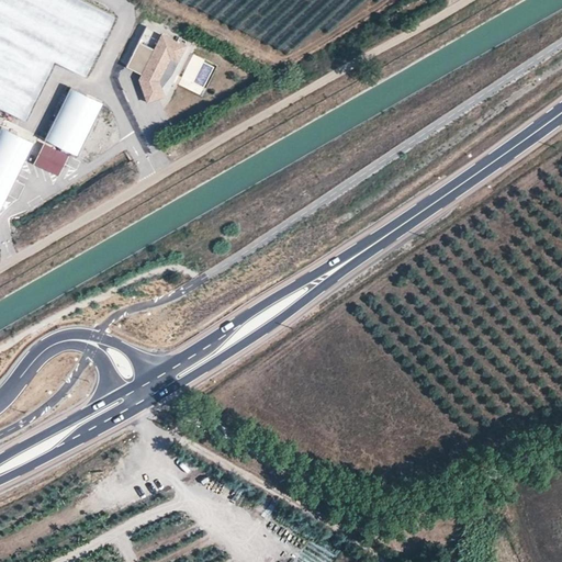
[(0,0),(0,32),(54,59),(86,75),(115,15),(83,0),(0,0)]
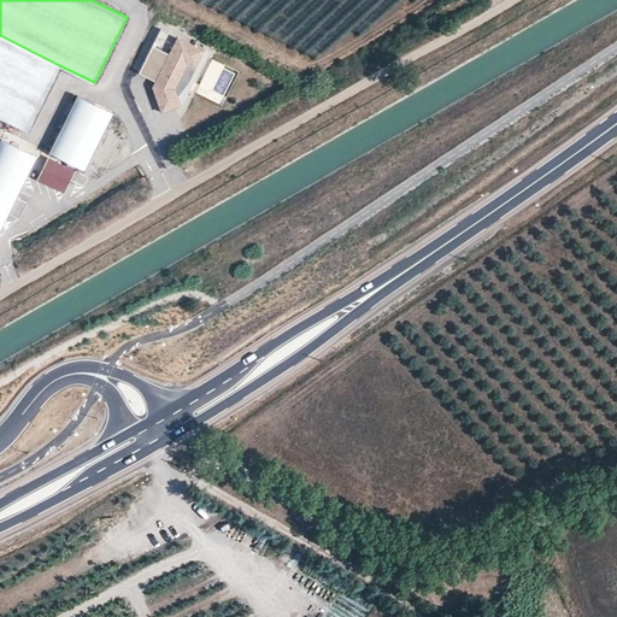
[(204,50),(160,28),(139,74),(156,81),(154,83),(159,86),(164,99),(157,101),(162,112),(177,106),(174,97),(176,95),(174,88),(187,64),(195,68),(204,50)]
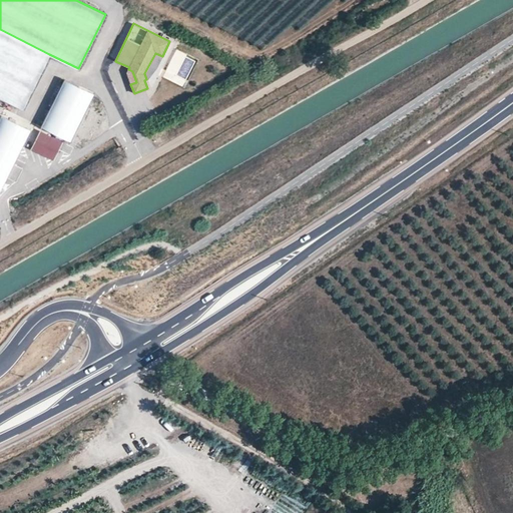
[(0,29),(0,98),(22,109),(49,54),(0,29)]
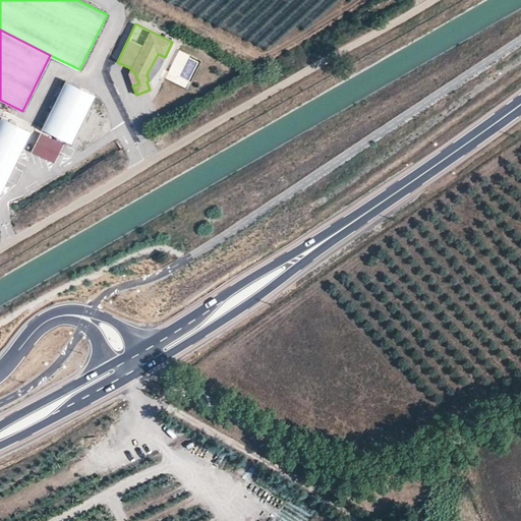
[(138,83),(134,72),(130,70),(128,73),(132,85),(138,83)]
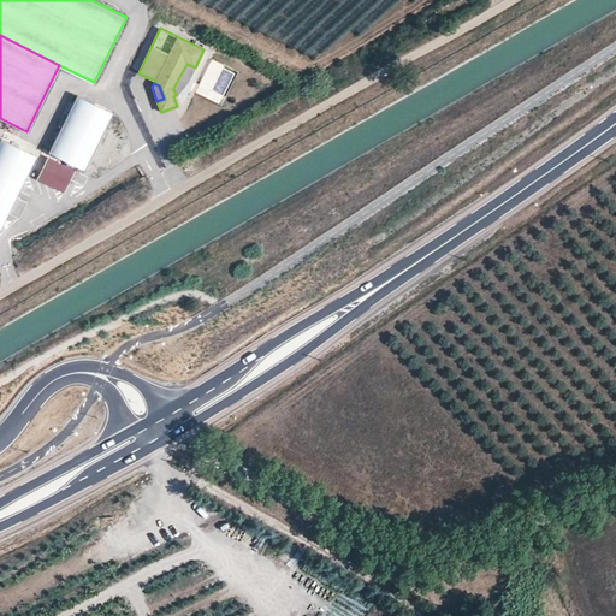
[(84,171),(112,113),(77,96),(49,153),(84,171)]
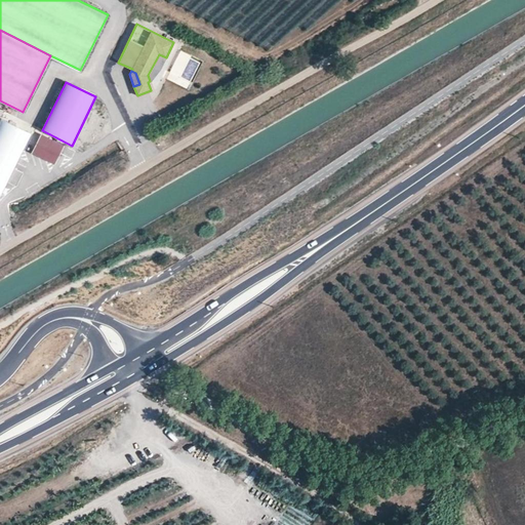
[(0,195),(31,133),(1,119),(0,120),(0,195)]
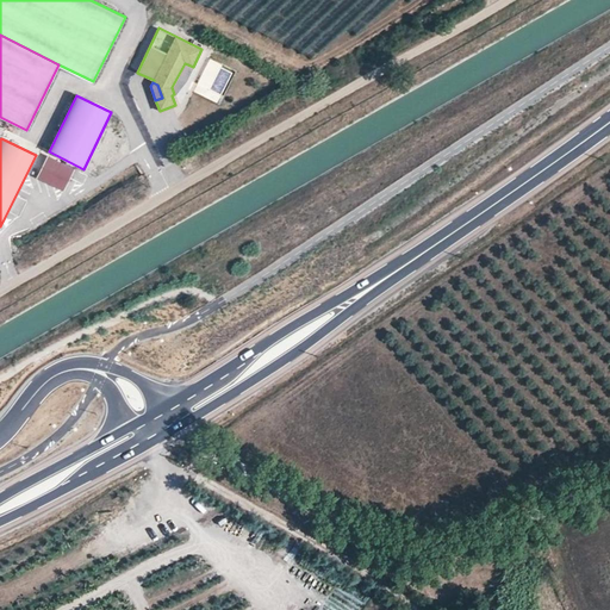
[(63,192),(74,170),(47,157),(36,179),(63,192)]
